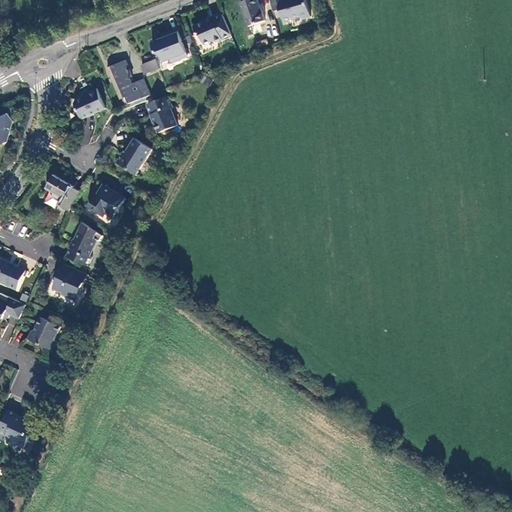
[(247,0),(241,3),(249,26),(253,25),(265,21),(257,0),(247,0)]
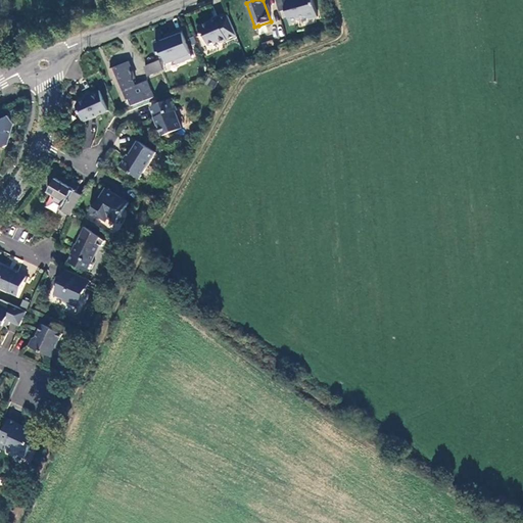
[(276,0),(280,12),(286,10),(290,24),(296,21),(298,18),(304,16),(305,17),(308,19),(318,17),(313,0),(276,0)]
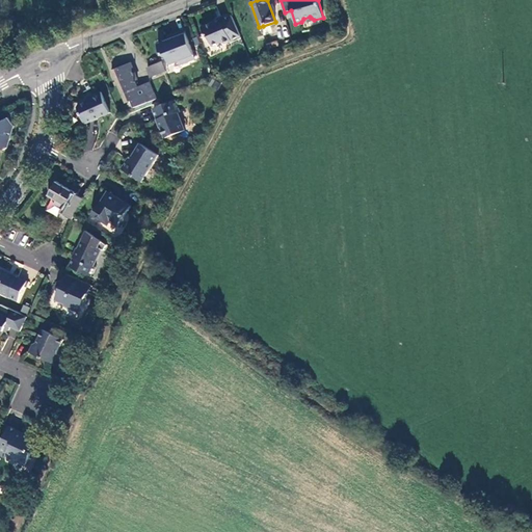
[(225,43),(241,35),(232,15),(222,19),(222,21),(217,23),(216,22),(203,28),(206,35),(210,37),(214,45),(221,42),(225,43)]
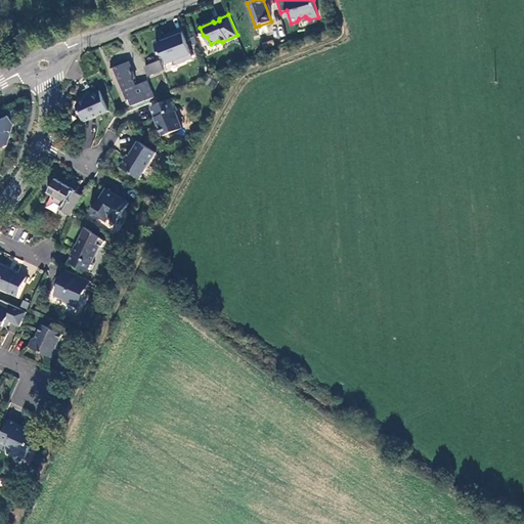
[(193,57),(182,30),(172,35),(173,37),(156,44),(161,54),(166,56),(168,63),(177,59),(178,63),(193,57)]
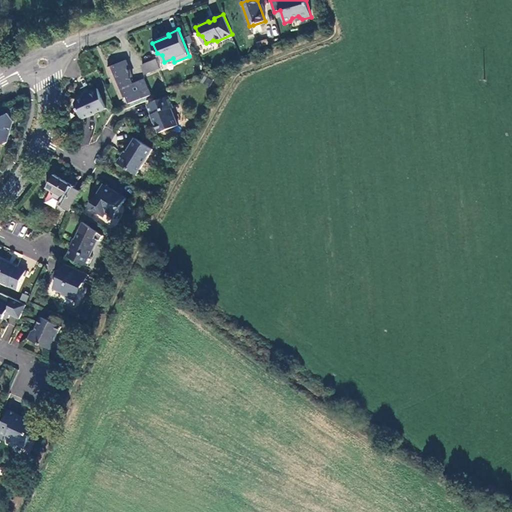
[(145,74),(146,74),(160,68),(157,59),(142,65),(145,74)]
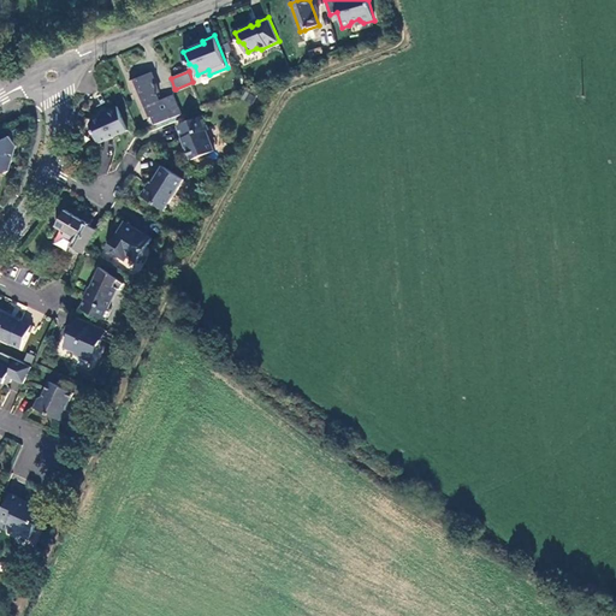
[(153,116),(157,125),(182,114),(173,95),(160,101),(157,94),(160,92),(152,72),(130,82),(146,118),(153,116)]
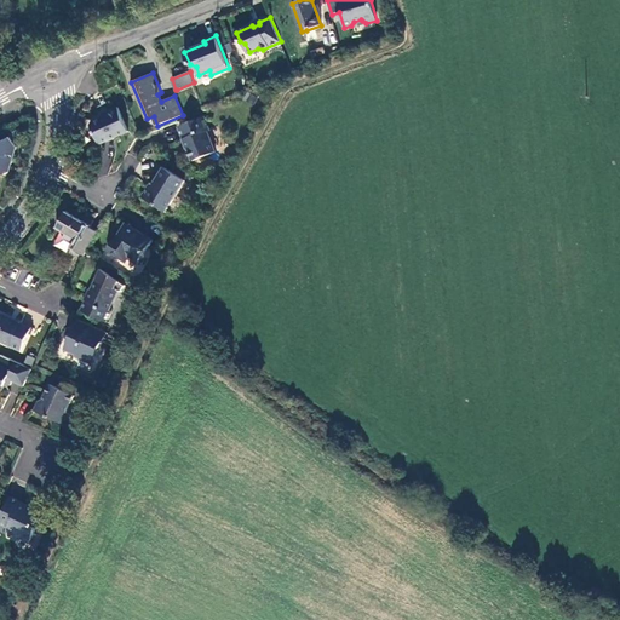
[(130,131),(119,107),(107,113),(108,115),(92,121),(91,125),(101,144),(130,131)]
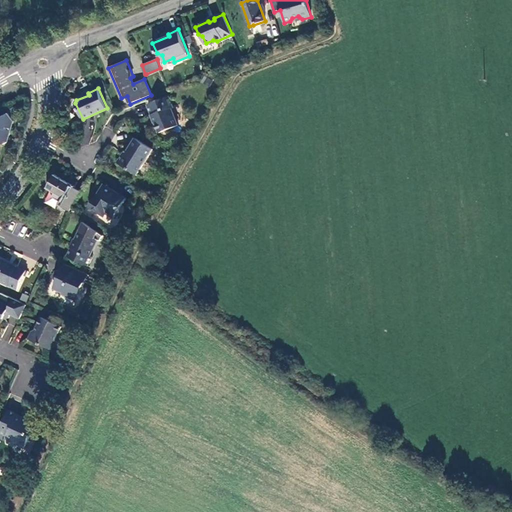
[(169,95),(148,104),(152,115),(153,115),(160,132),(177,125),(171,108),(174,107),(169,95)]
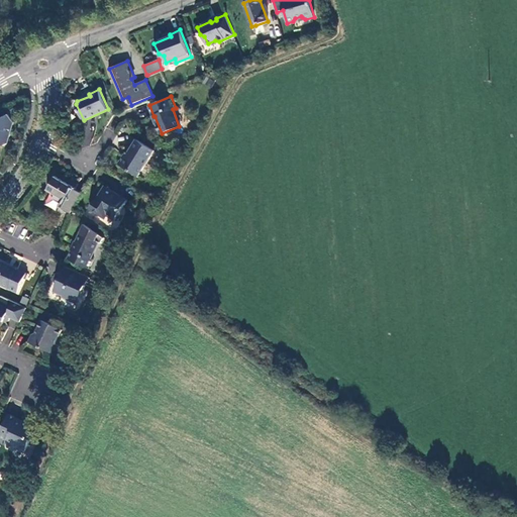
[(14,123),(10,115),(0,119),(0,144),(4,145),(8,143),(14,123)]
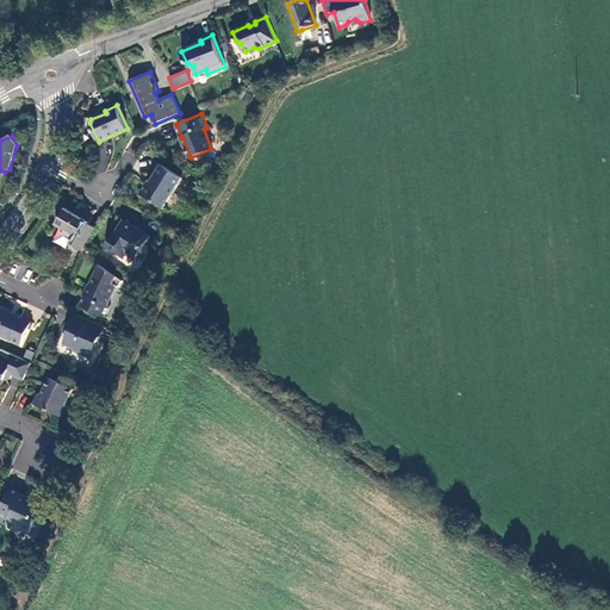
[(162,210),(182,179),(160,166),(148,184),(145,182),(138,194),(162,210)]
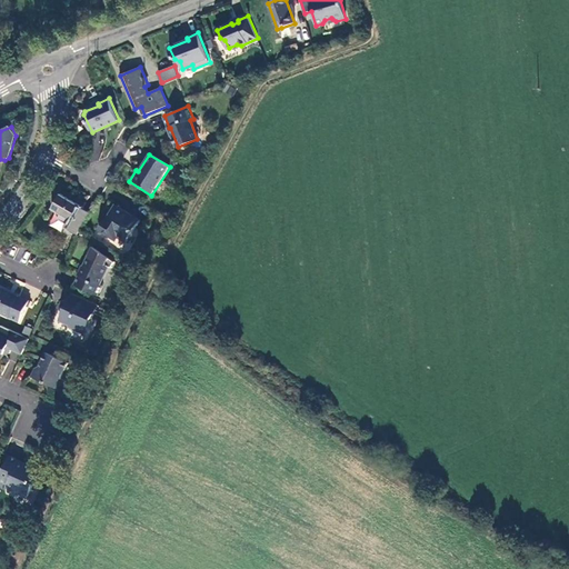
[(71,231),(78,236),(81,228),(90,213),(83,209),(83,208),(61,195),(52,210),(61,216),(71,221),(69,226),(67,229),(71,231)]
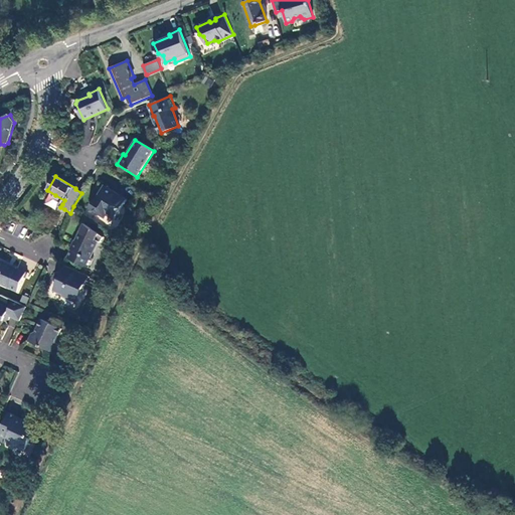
[(127,200),(106,186),(100,194),(101,195),(98,201),(96,199),(91,207),(105,217),(107,214),(115,219),(127,200)]
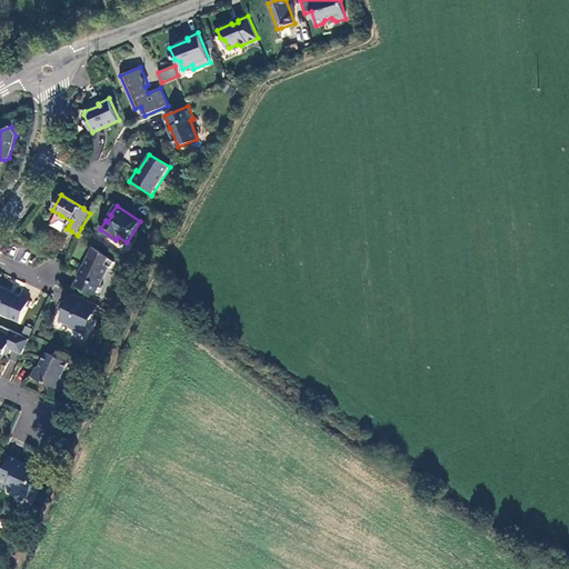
[(59,219),(69,226),(71,221),(61,216),(59,219)]
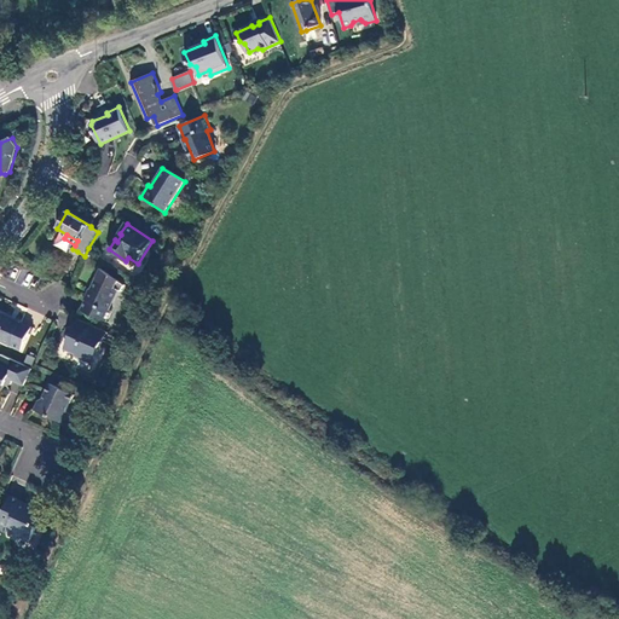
[(126,285),(102,270),(87,300),(81,311),(108,323),(113,312),(110,311),(119,291),(122,293),(126,285)]
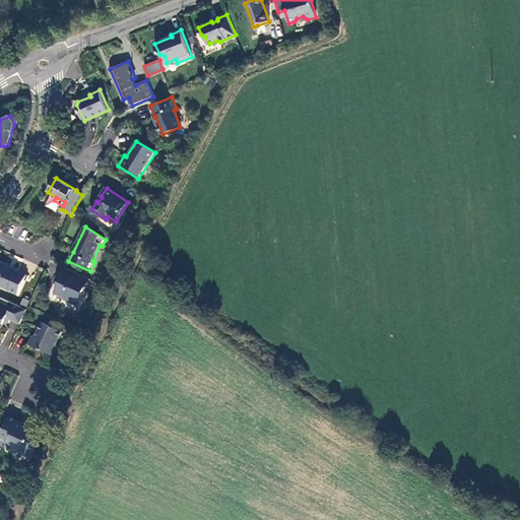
[(27,274),(0,261),(0,284),(18,294),(27,274)]
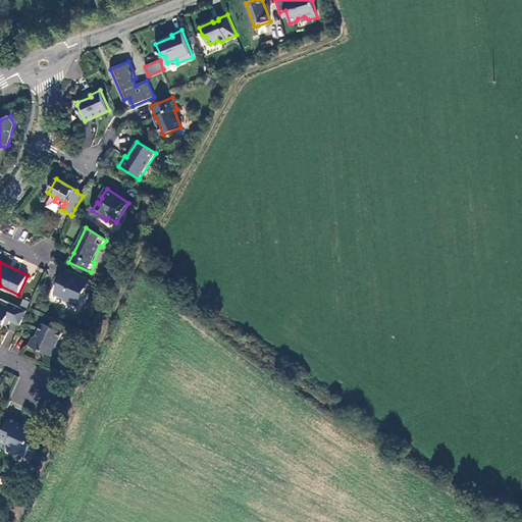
[(86,293),(91,280),(67,269),(55,294),(64,298),(63,299),(75,305),(82,294),(86,293)]
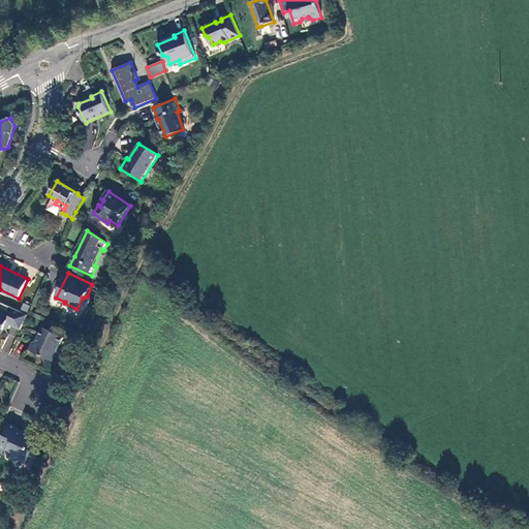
[(80,311),(87,297),(83,298),(76,309),(80,311)]
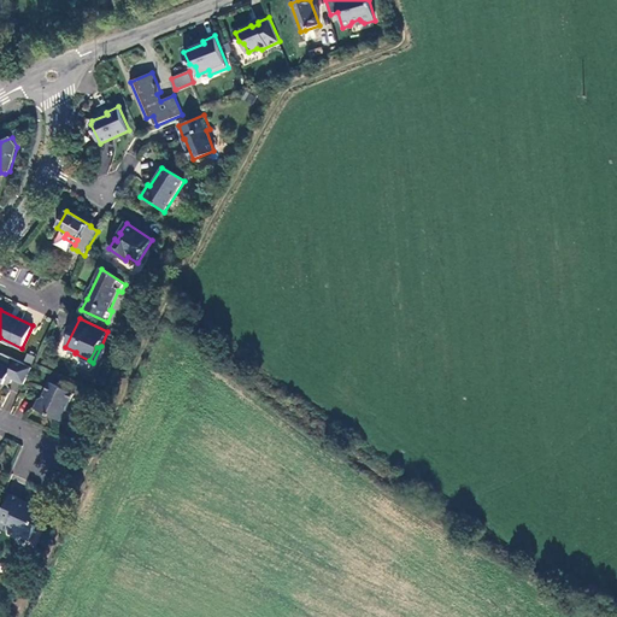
[(25,385),(33,368),(3,353),(0,357),(0,383),(1,382),(6,385),(7,386),(12,383),(13,380),(25,385)]
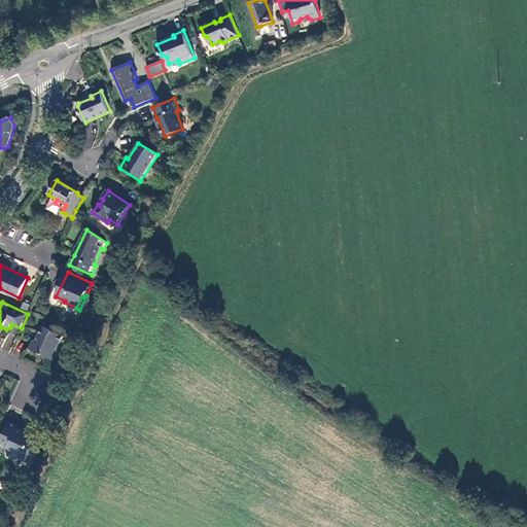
[(64,337),(44,327),(38,340),(34,342),(31,349),(54,359),(57,359),(59,353),(58,350),(64,337)]
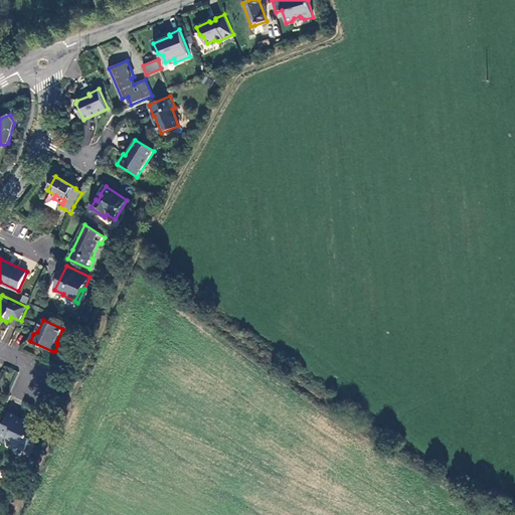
[(38,442),(43,431),(25,422),(18,418),(19,416),(10,412),(0,433),(0,434),(8,438),(8,439),(16,443),(17,446),(26,450),(31,439),(38,442)]
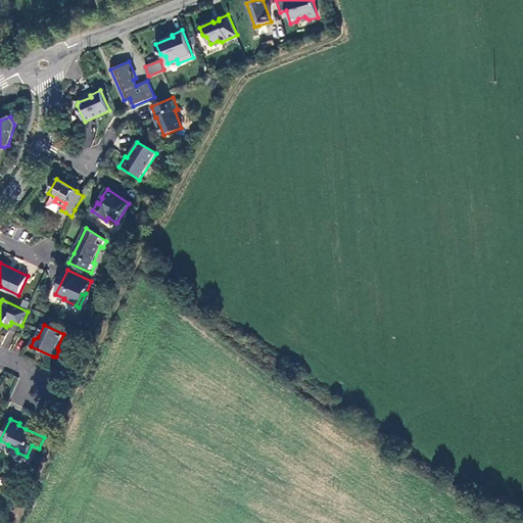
All buildings are outlined.
